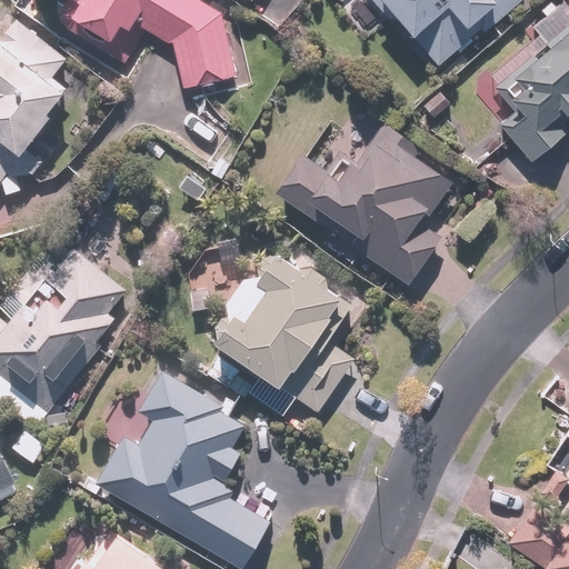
[(200,0),(69,0),(59,22),(71,29),(69,33),(128,62),(145,28),(172,41),(182,90),(236,78),(222,16),(199,2),(200,0)]
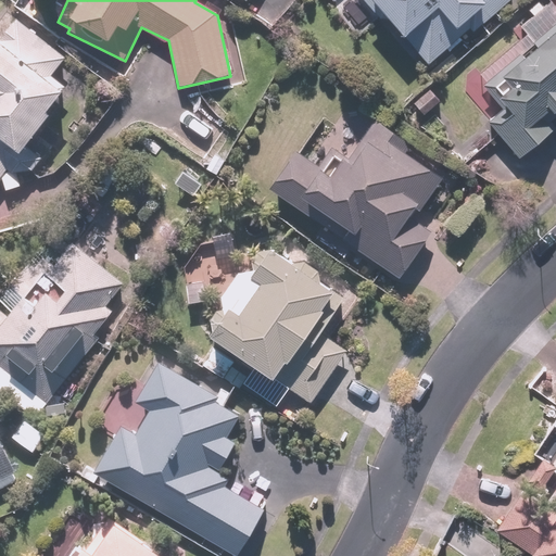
[(362,0),(399,39),(403,35),(432,66),(504,0),(362,0)]
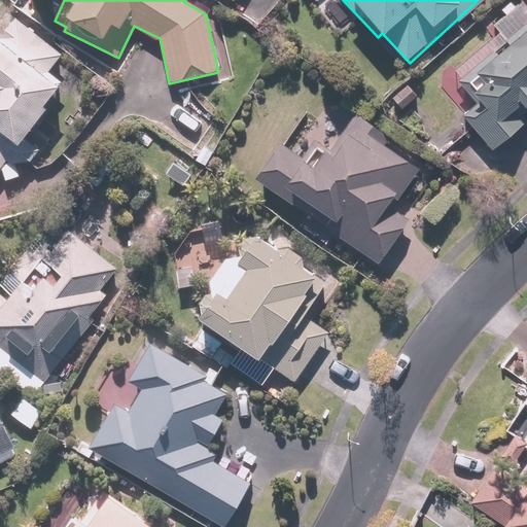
[(0,167),(5,160),(13,166),(30,164),(36,155),(21,144),(43,112),(41,110),(61,83),(47,74),(62,55),(13,20),(1,37),(0,37),(0,167)]
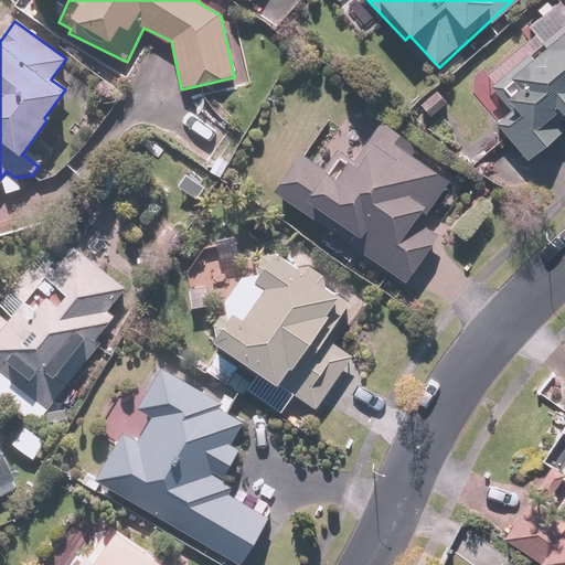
[(564,31),(505,83),(514,93),(502,103),(510,112),(498,124),(532,163),(564,135),(564,129),(558,123),(564,116),(564,31)]
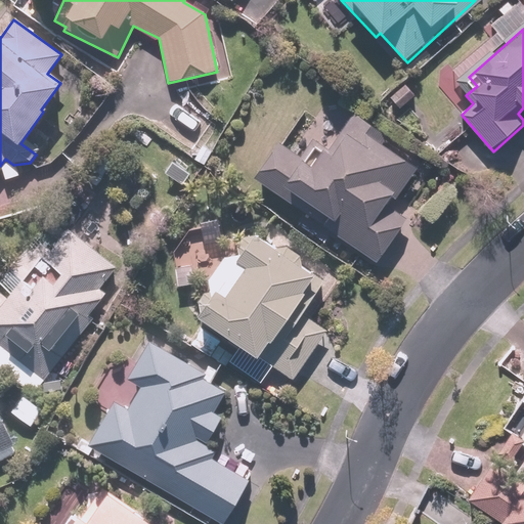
[(276,142),(251,181),(378,263),(415,207),(397,195),(416,168),(380,144),(386,136),(351,114),(328,150),(309,138),(297,157),(276,142)]
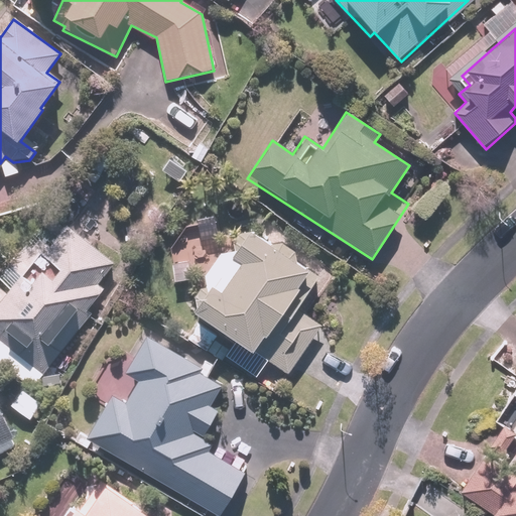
[(0,363),(32,388),(110,282),(102,277),(114,261),(49,213),(23,248),(28,251),(0,289),(0,363)]
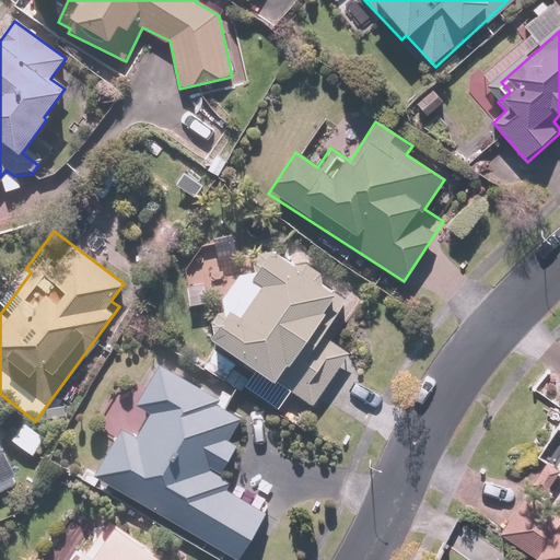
[(337,293),(266,248),(249,273),(241,268),(216,307),(225,314),(208,342),(254,372),(249,377),(264,387),(258,396),(296,420),(305,407),(314,412),(350,356),(313,331),(337,293)]
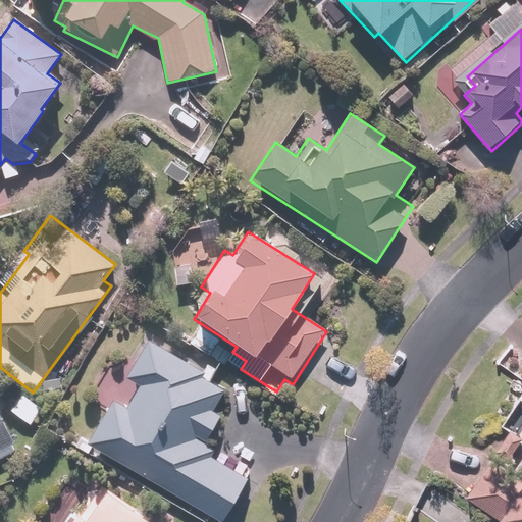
[(196,328),(186,346),(222,366),(229,355),(218,349),(221,343),(196,328)]
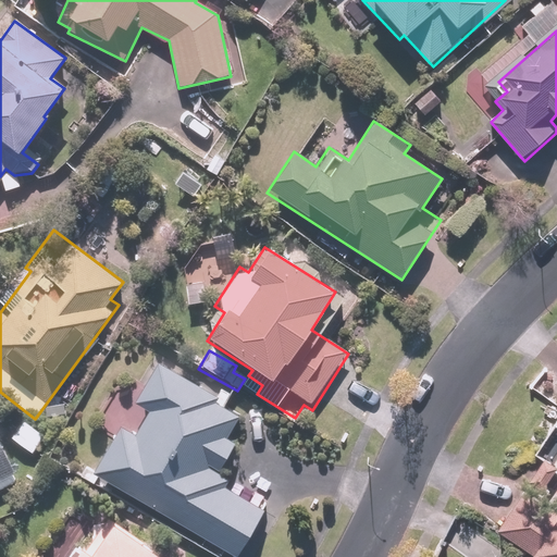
[(120,428),(91,475),(232,556),(238,556),(264,512),(224,489),(230,479),(222,474),(237,446),(227,441),(242,416),(217,401),(221,396),(157,359),(132,400),(149,411),(134,436),(120,428)]
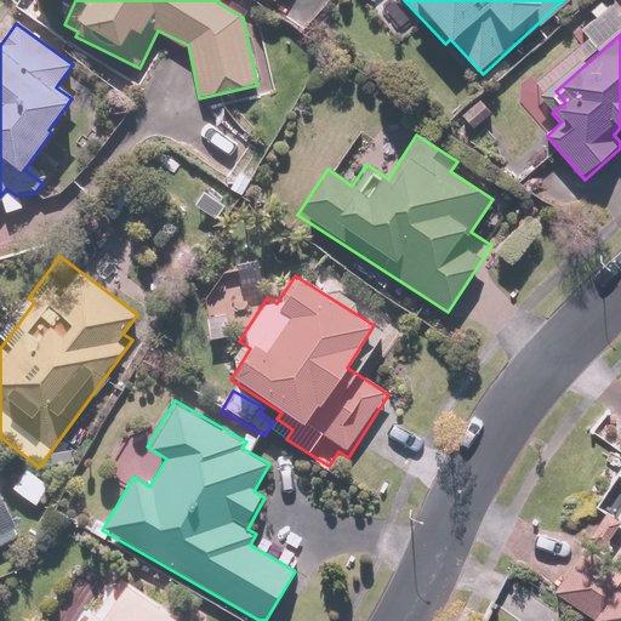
[(51,491),(24,469),(6,491),(33,513),(51,491)]
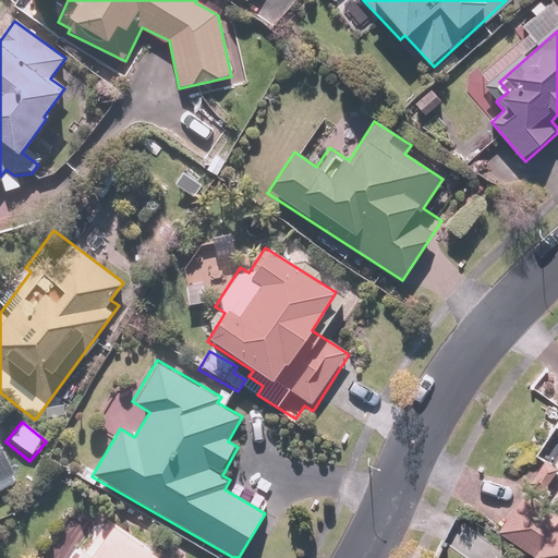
[(0,487),(15,481),(0,447),(0,487)]
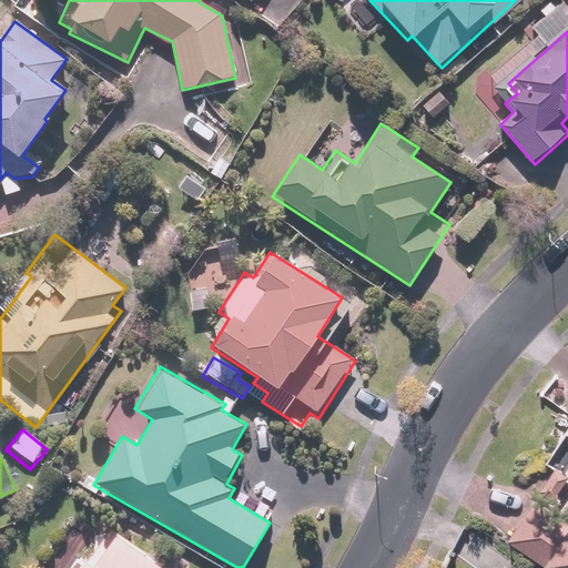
[(567,567),(567,526),(564,524),(559,531),(526,509),(504,543),(541,567),(567,567)]
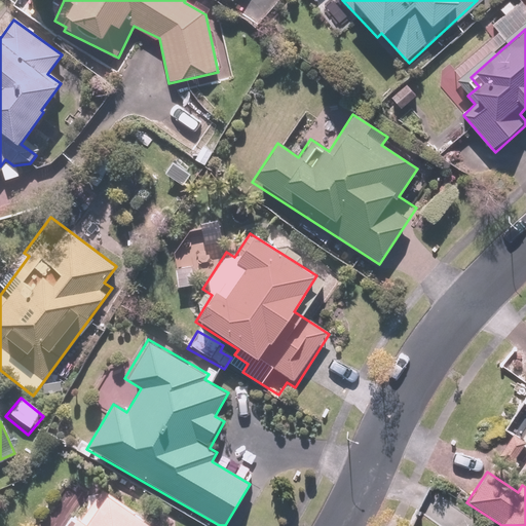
[(150,525),(100,488),(80,516),(75,512),(64,525),(150,525)]
